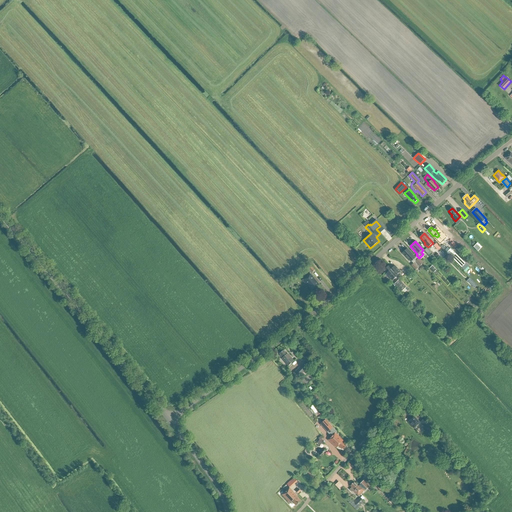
[(482,247),(478,243),(473,247),(478,251),(482,247)]
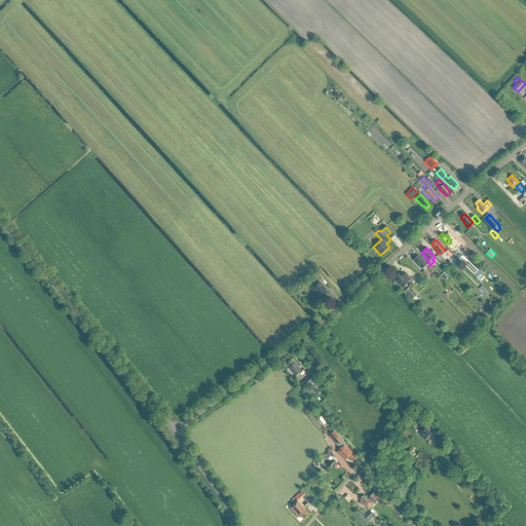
[(422,268),(427,264),(419,256),(414,260),(419,266),(419,265),(422,268)]
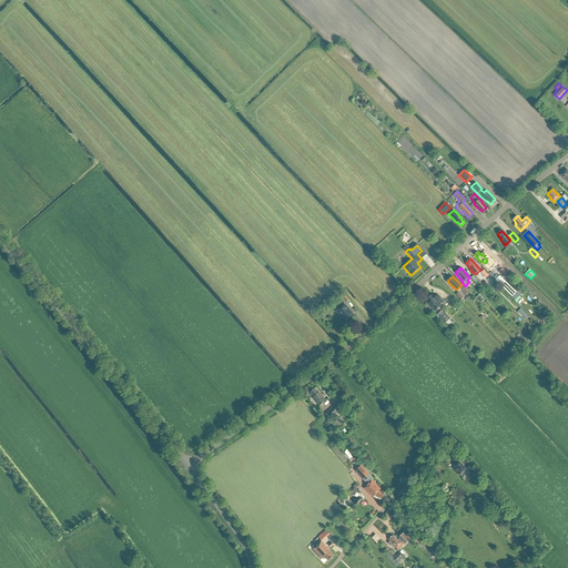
[(513,296),(516,292),(500,276),(496,281),(513,296)]
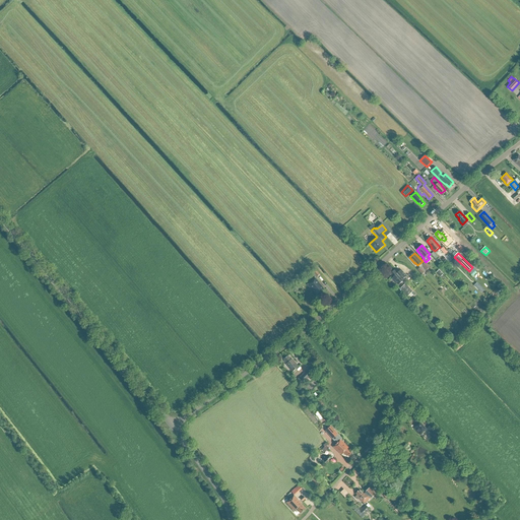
[(398,272),(395,269),(390,274),(393,277),(392,278),(398,284),(404,279),(403,278),(406,275),(401,269),(398,272)]
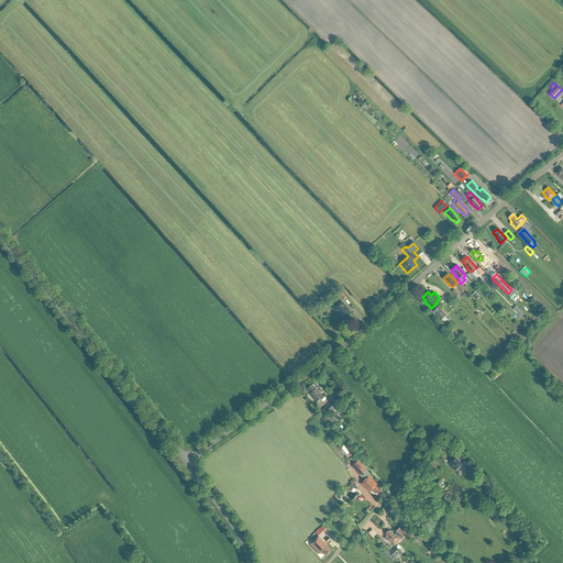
[(351,313),(341,301),(332,308),(335,312),(337,311),(343,320),(351,313)]
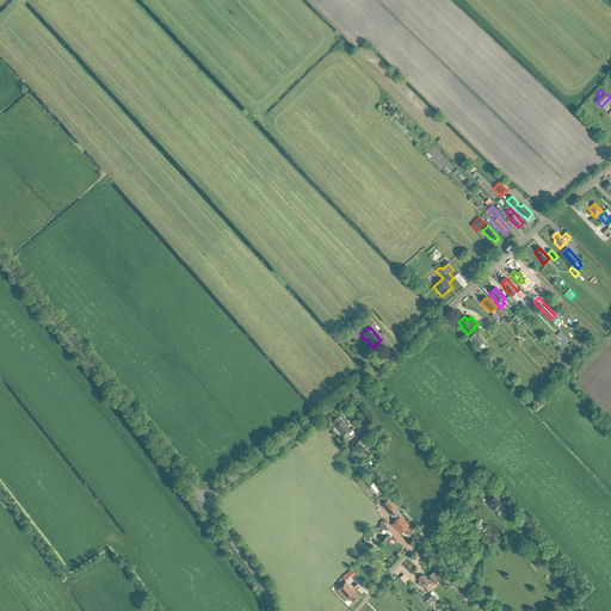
[(480,347),(485,343),(476,334),(471,339),(480,347)]
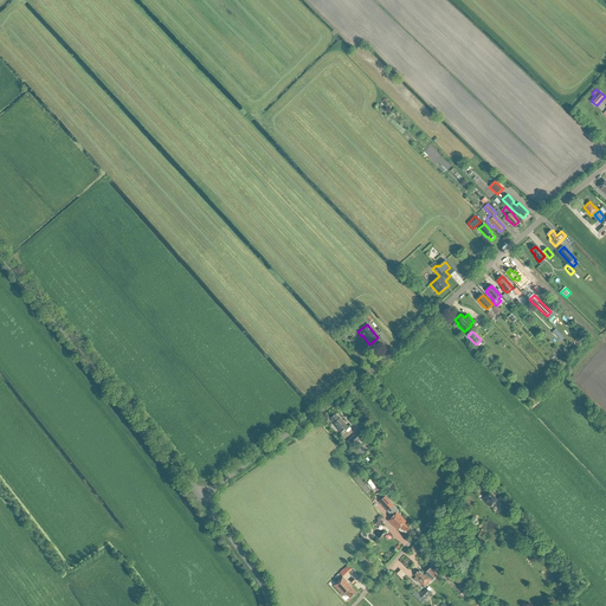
[(340,420),(335,414),(331,418),(333,420),(331,420),(342,433),(348,429),(340,419),(340,420)]
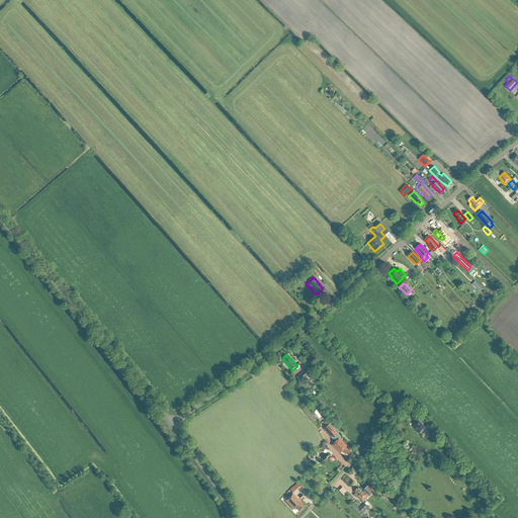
[(306,378),(313,371),(308,366),(300,373),(306,378)]
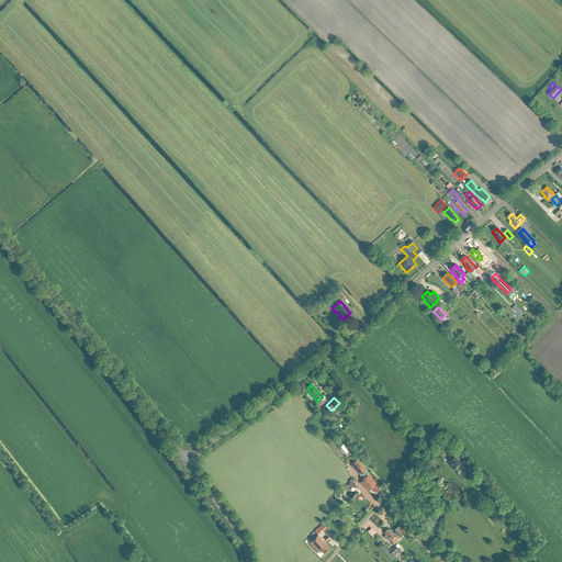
[(452,452),(448,447),(445,450),(446,452),(445,452),(450,459),(449,460),(450,462),(448,463),(454,471),(456,470),(458,472),(461,469),(459,467),(461,464),(453,456),(456,454),(453,451),(452,452)]
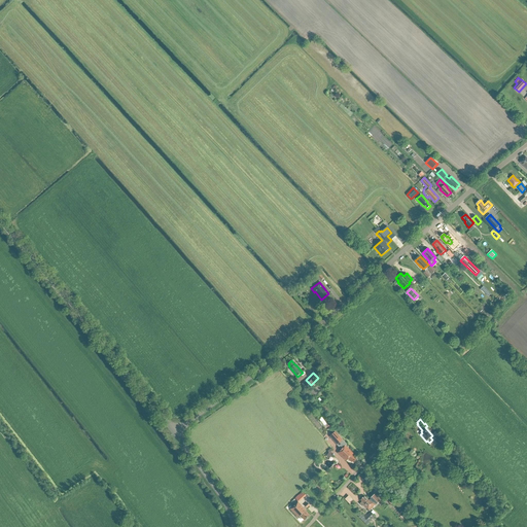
[(450,445),(444,437),(437,430),(433,434),(440,442),(440,441),(446,448),(450,445)]
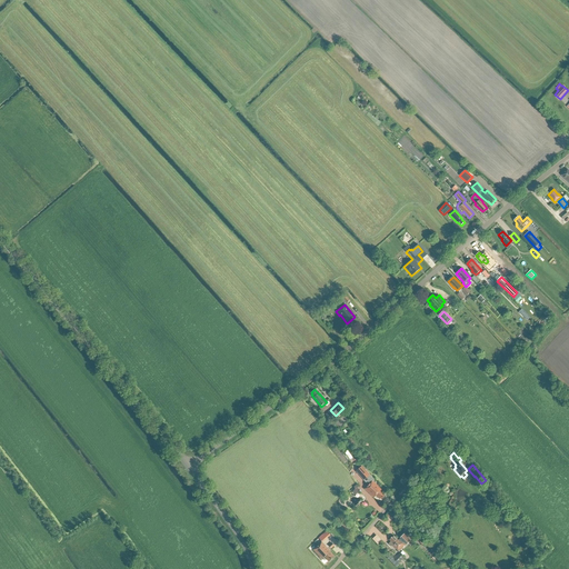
[(380,498),(381,500),(386,496),(381,491),(382,490),(373,481),(375,480),(362,467),(356,471),(368,485),(365,489),(375,498),(376,496),(380,499),(380,498)]
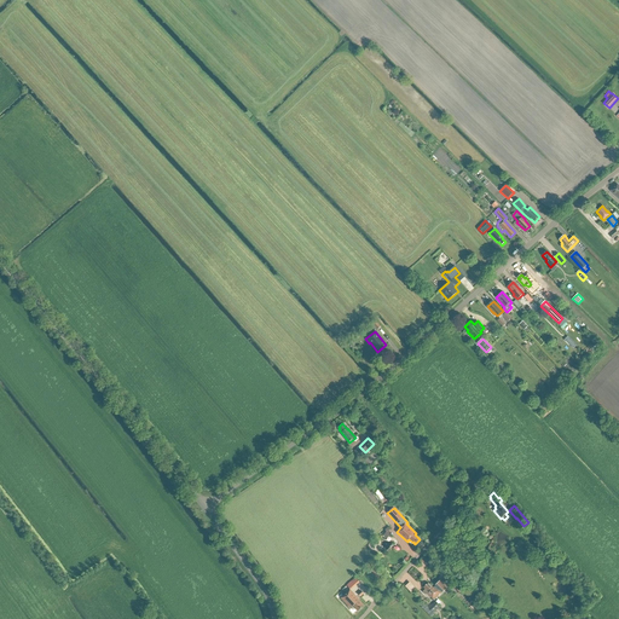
[(383,574),(376,565),(370,570),(377,578),(383,574)]
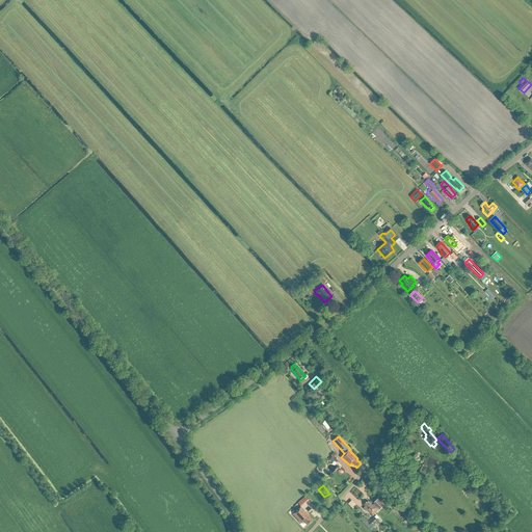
[(378,498),(373,504),(377,507),(380,509),(386,504),(378,498)]
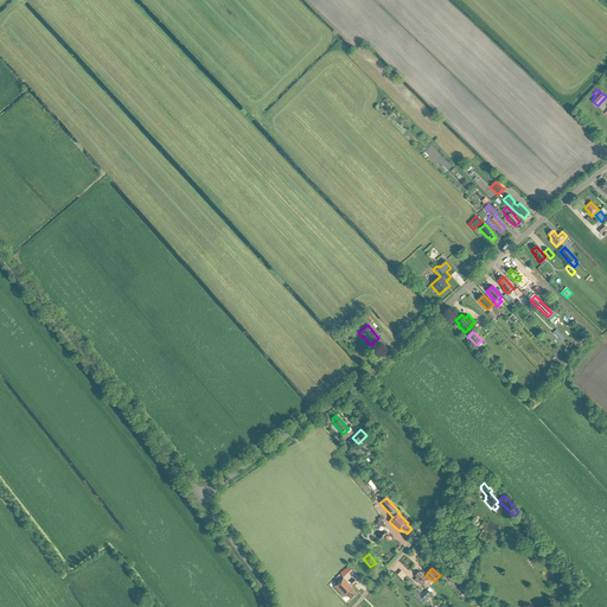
[(397,573),(403,580),(408,576),(402,569),(397,573)]
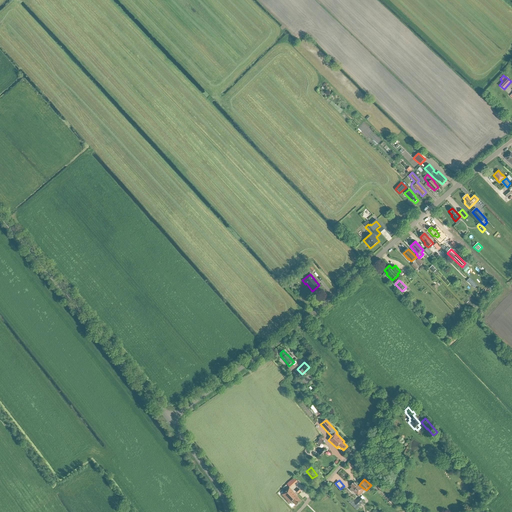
[(358,486),(354,482),(350,486),(352,487),(350,489),(352,492),(353,491),(359,496),(365,490),(363,488),(359,485),(358,486)]
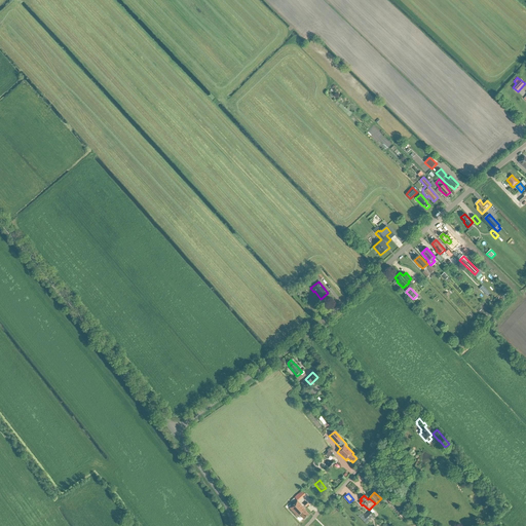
[(298,501),(290,509),(298,517),(300,515),(304,519),(309,514),(305,510),(298,501)]
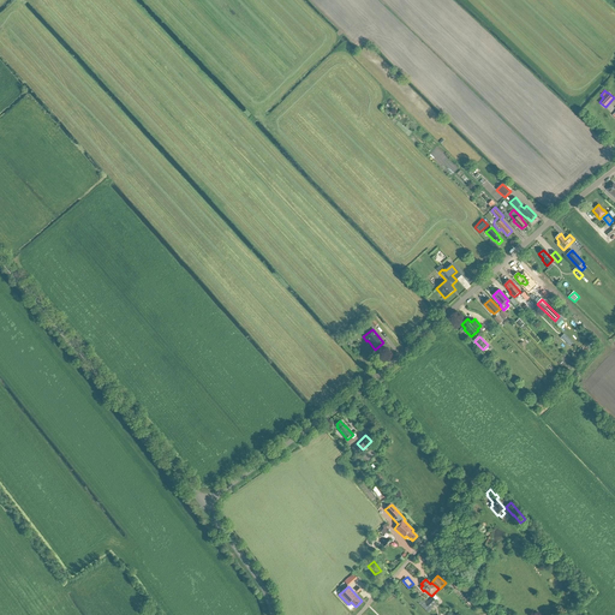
[(431,609),(437,602),(433,597),(427,604),(431,609)]
